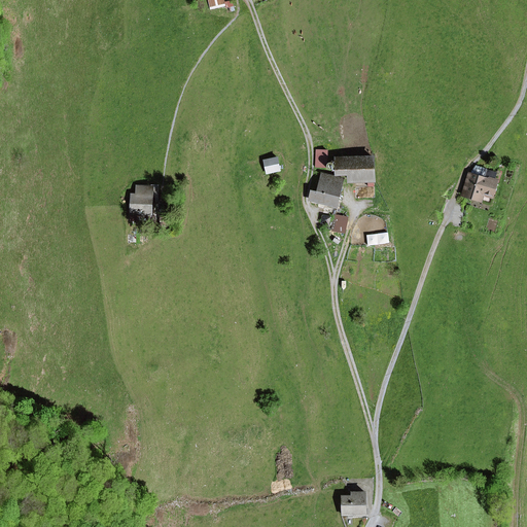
[(350,174),(350,181),(375,180),(374,159),(327,160),(326,151),(316,151),(316,167),(327,167),(328,169),(331,170),(334,170),(335,168),(338,168),(338,175),(350,174)]
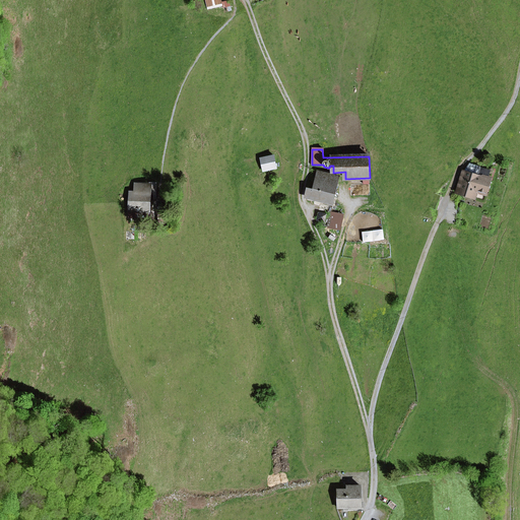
[(261,159),(263,170),(276,167),(274,157),(261,159)]
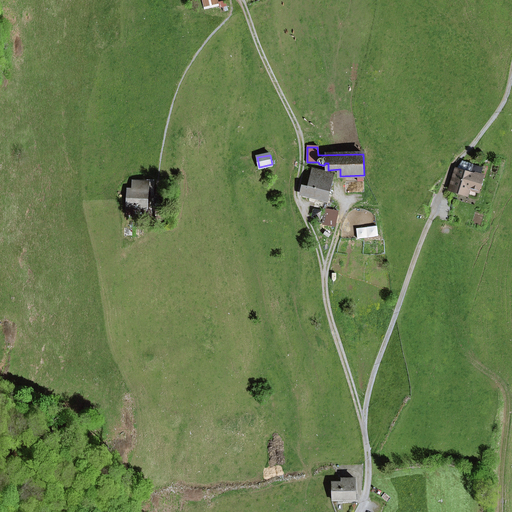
[(468,196),(470,189),(479,192),(484,176),(480,175),(482,169),(467,164),(465,171),(456,168),(449,190),(468,196)]
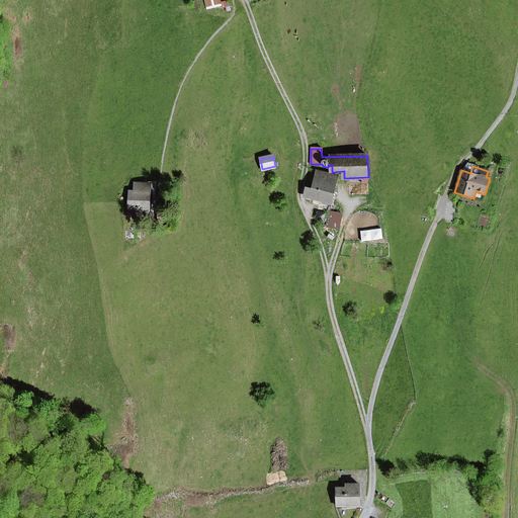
[(305,196),(331,203),(338,176),(317,171),(312,189),(307,188),(305,196)]
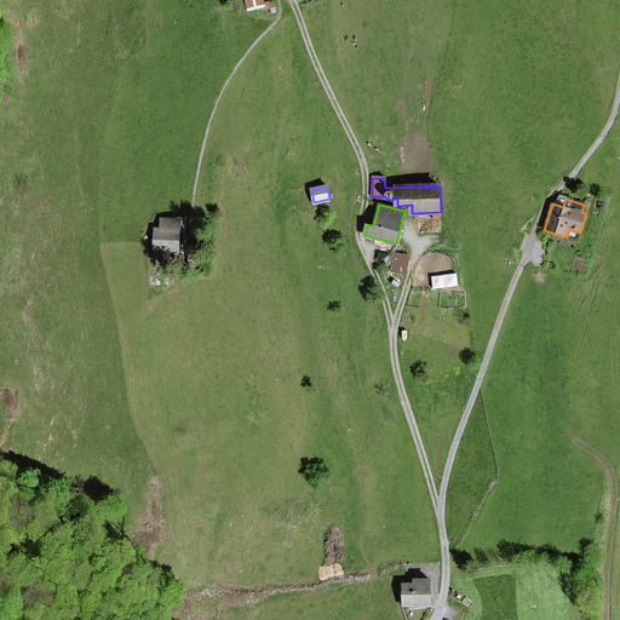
[(178,237),(187,237),(188,218),(177,218),(177,222),(178,222),(178,237)]
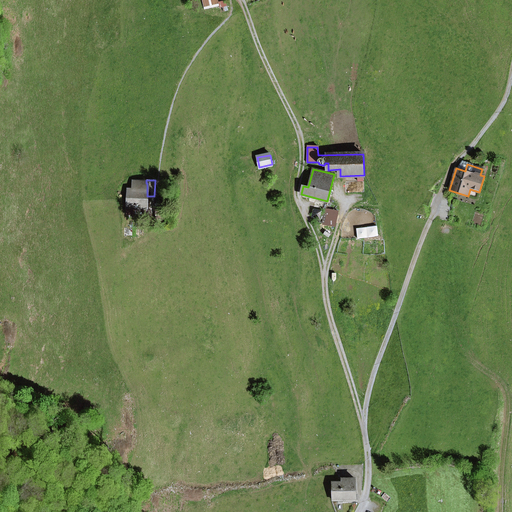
[(147,196),(147,183),(146,183),(135,182),(134,190),(128,190),(128,207),(146,208),(147,196)]
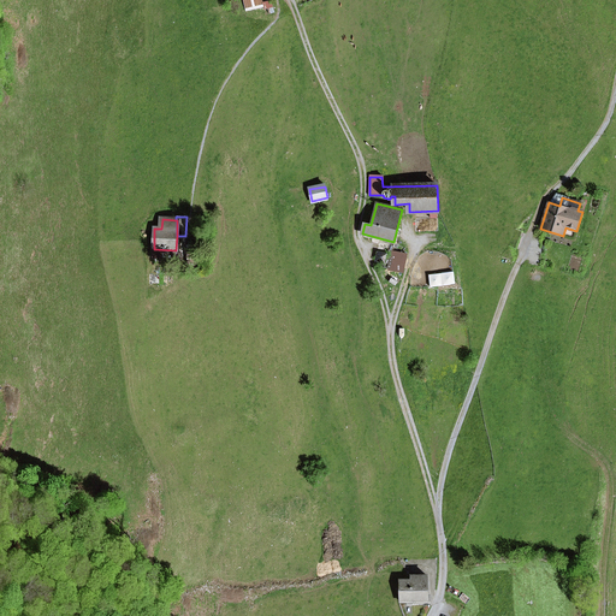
[(199,264),(197,244),(187,246),(188,265),(199,264)]
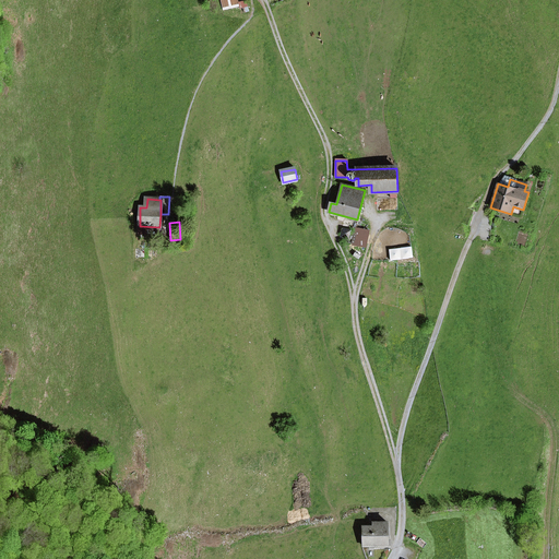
[(353,245),(367,249),(372,230),(358,226),(353,245)]
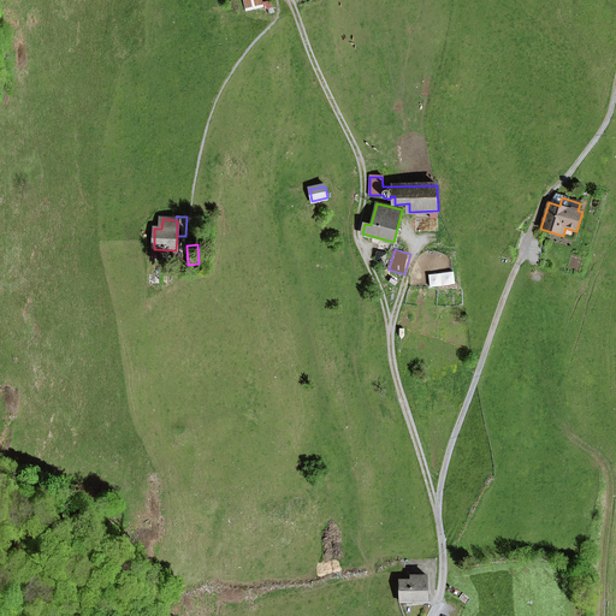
[(433,286),(458,283),(457,271),(432,274),(433,286)]
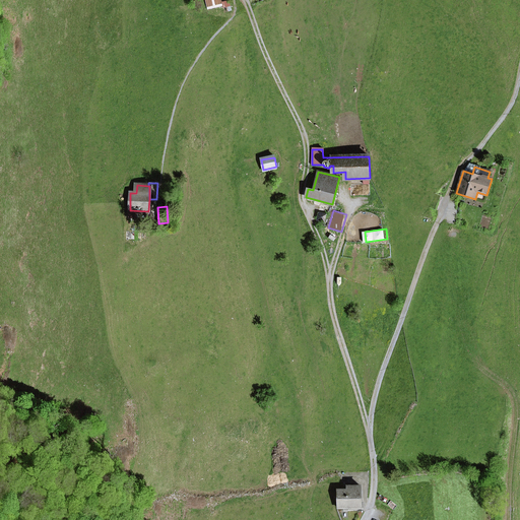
[(361,485),(347,486),(347,491),(337,491),(338,508),(361,508),(361,485)]
